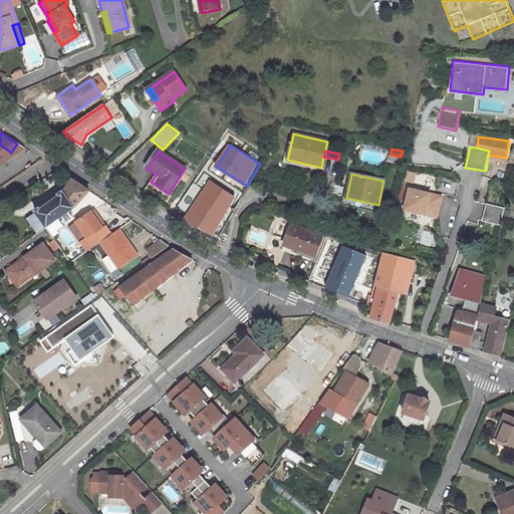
[(407,176),(404,186),(411,188),(414,178),(407,176)]
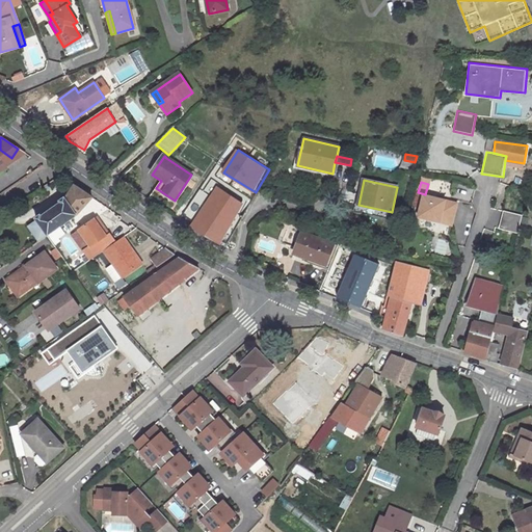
[(62,206),(44,219),(41,215),(36,218),(37,220),(48,235),(59,227),(60,228),(78,214),(91,198),(74,186),(64,200),(63,198),(59,202),(62,206)]
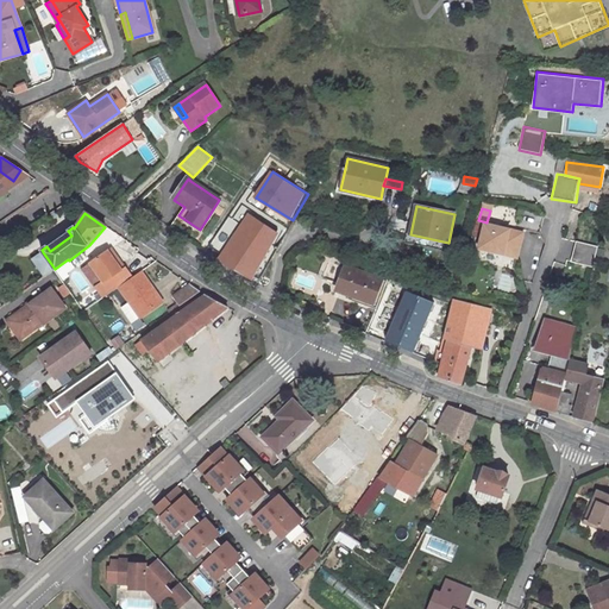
[(284,233),(251,213),(223,261),(257,281),(284,233)]
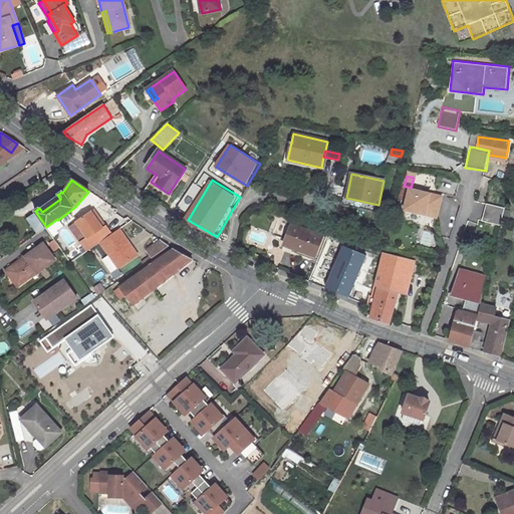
[(407,194),(402,215),(435,223),(440,202),(407,194)]
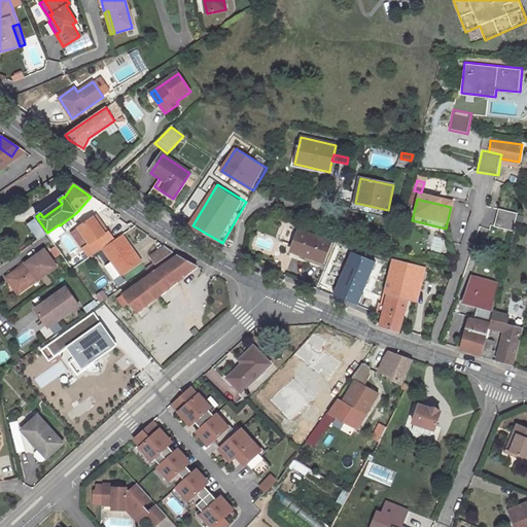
[(388,210),(355,203),(353,211),(386,218),(388,210)]
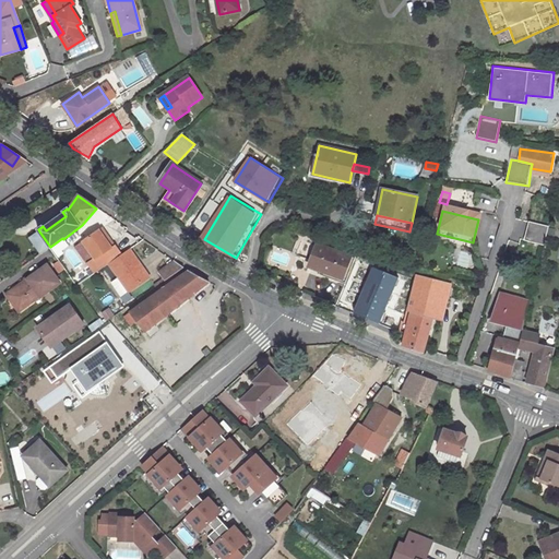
[(549,227),(531,223),(525,241),(544,246),(549,227)]
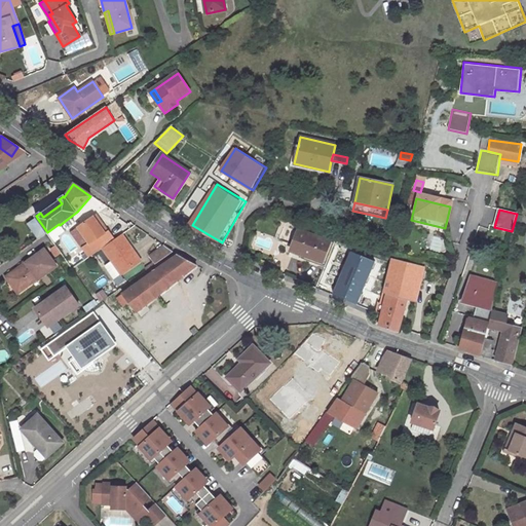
[(96,215),(92,217),(104,232),(108,230),(96,215)]
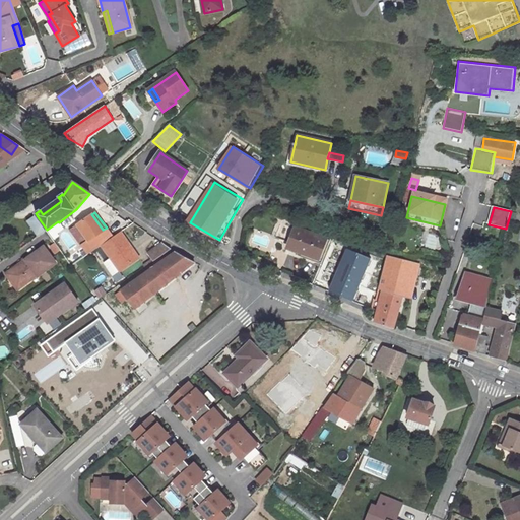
[(91,214),(76,224),(87,241),(80,245),(87,255),(102,245),(112,238),(107,228),(103,230),(91,214)]
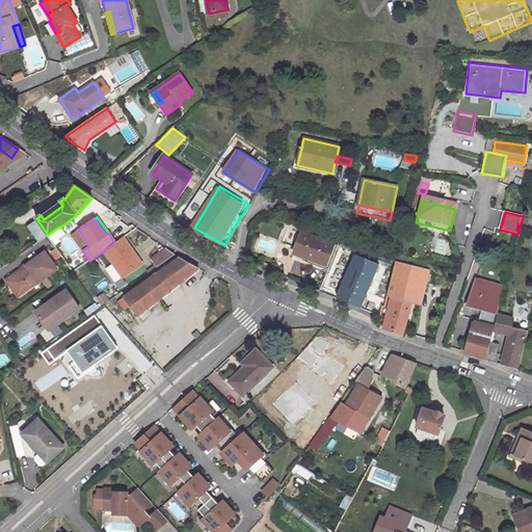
[(48,235),(37,220),(28,227),(38,242),(48,235)]
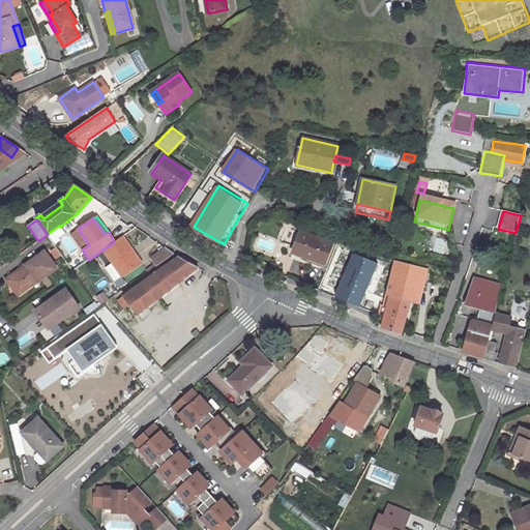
[(293,254),(325,265),(332,244),(300,233),(293,254)]
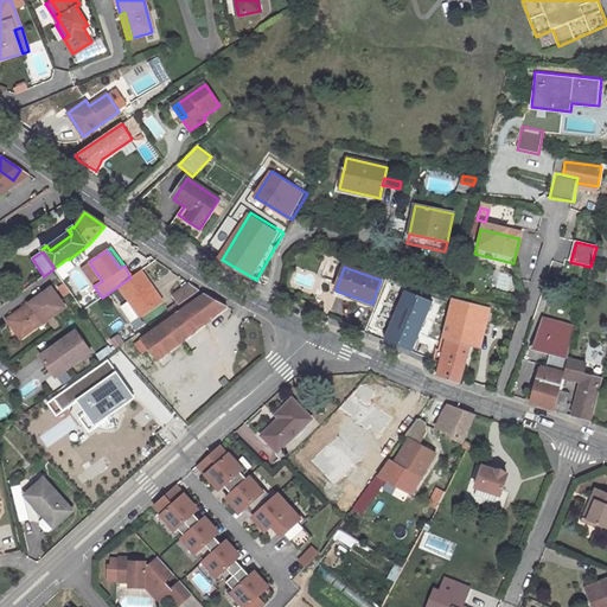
[(131,324),(161,301),(140,270),(131,278),(119,286),(129,301),(120,308),(131,324)]
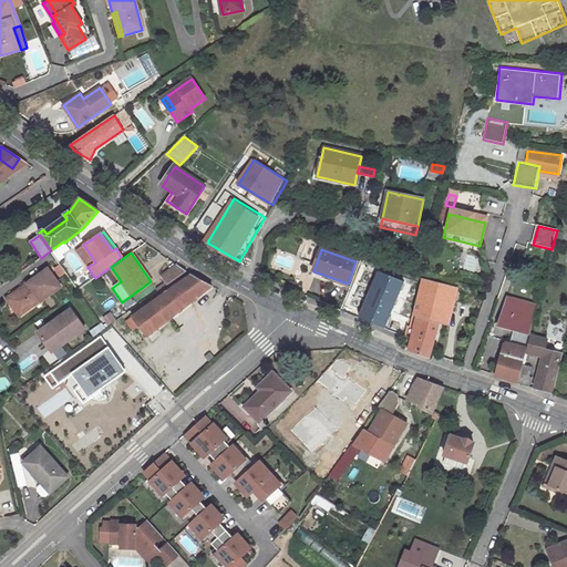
[(161,277),(166,285),(186,271),(177,265),(161,277)]
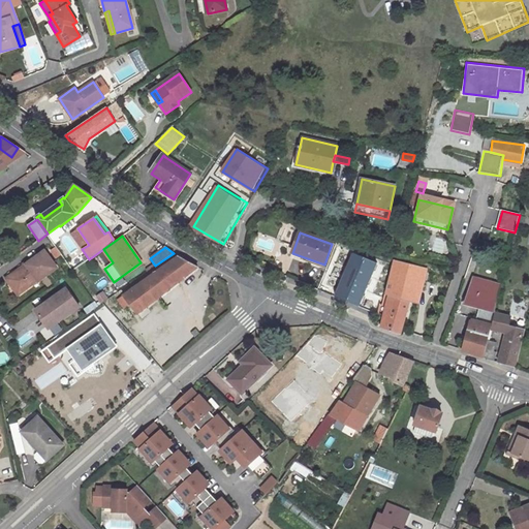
[(335,296),(360,307),(380,261),(355,250),(335,296)]
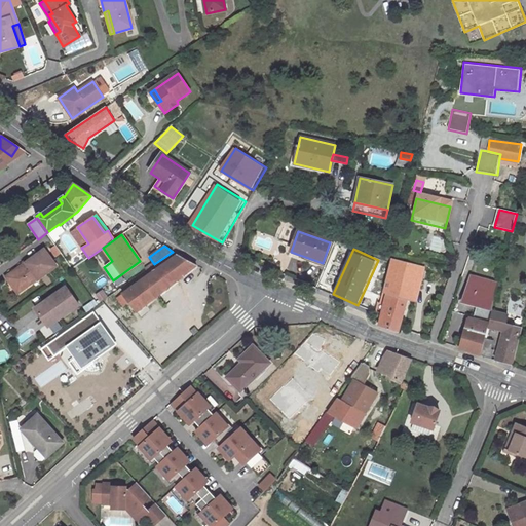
[(43,251),(8,275),(21,292),(37,279),(38,280),(55,267),(43,251)]
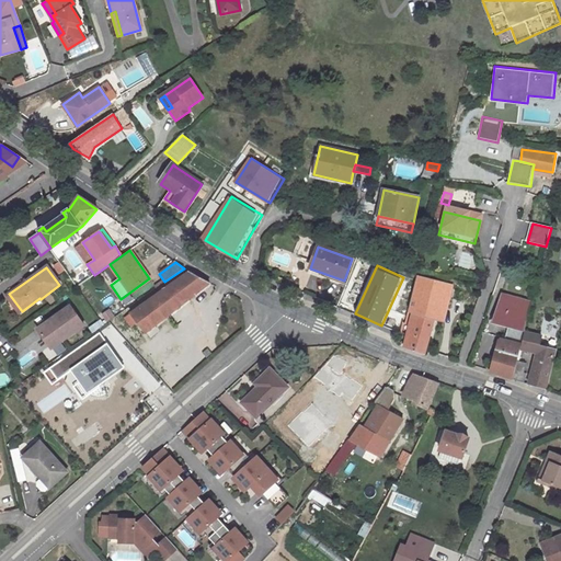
[(210,284),(189,272),(125,319),(132,327),(137,322),(146,333),(210,284)]
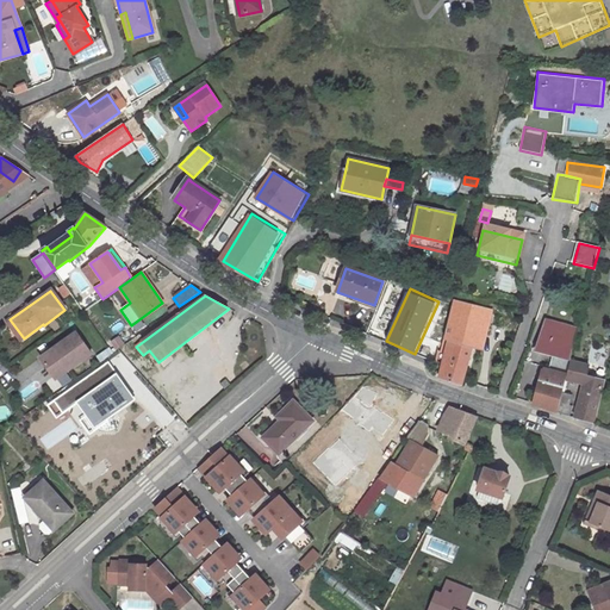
[(497,310),(456,300),(447,338),(449,340),(479,349),(489,352),(497,310)]
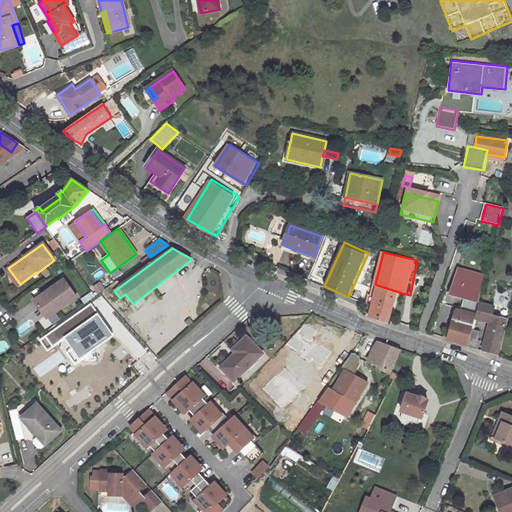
[(323,285),(329,268),(317,263),(310,280),(323,285)]
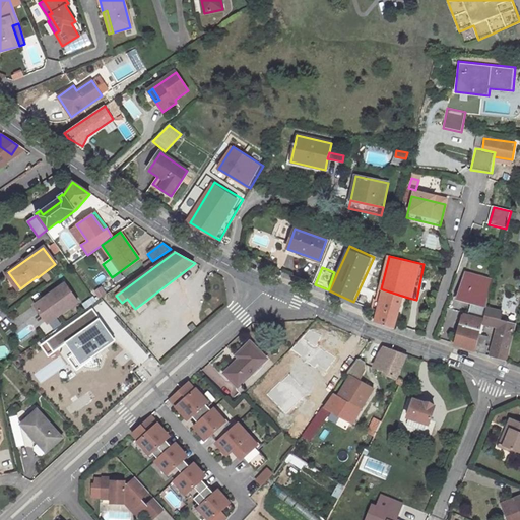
[(20,288),(8,272),(6,274),(17,289),(20,288)]
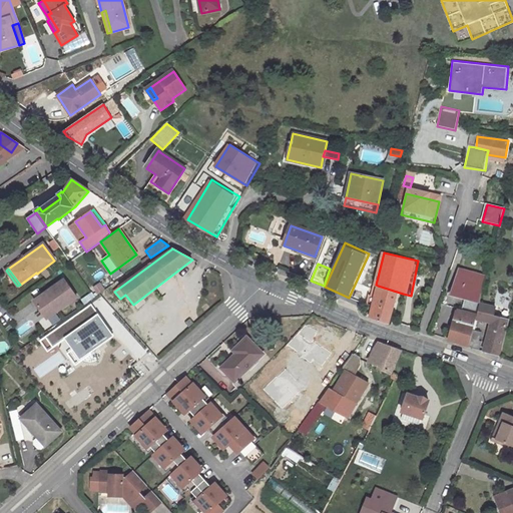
[(451,295),(467,299),(463,315),(457,313),(453,328),(451,333),(449,340),(469,346),(476,319),(479,303),(486,277),(460,270),(451,295)]
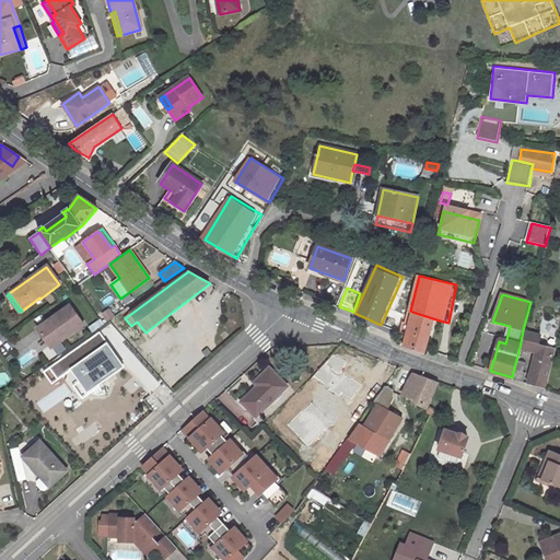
[(70,305),(37,329),(49,346),(60,338),(62,340),(83,325),(70,305)]
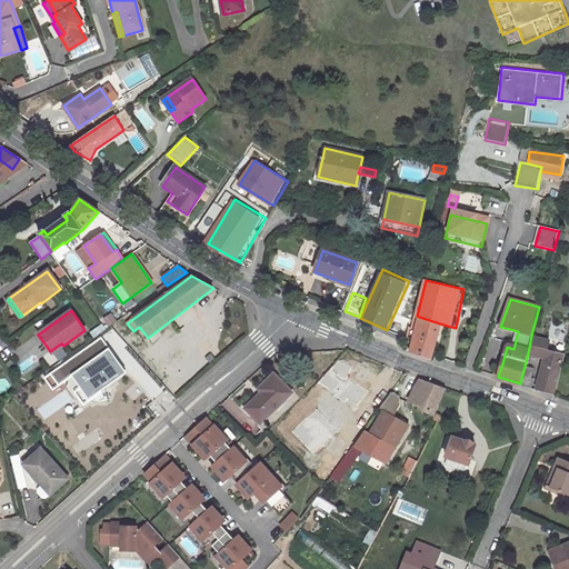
[(447,326),(419,317),(411,352),(436,361),(447,326)]
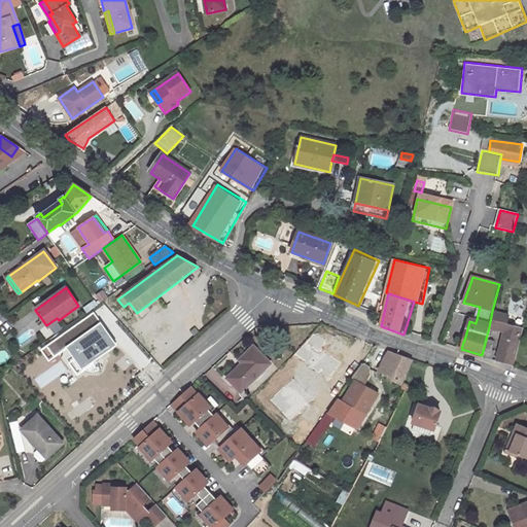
[(103,302),(77,320),(124,373),(147,351),(103,302)]
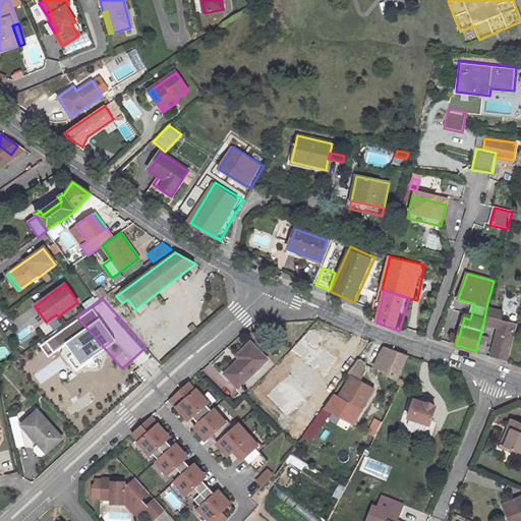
[(499,328),(491,356),(507,361),(516,326),(501,322),(503,311),(486,307),(483,324),(499,328)]
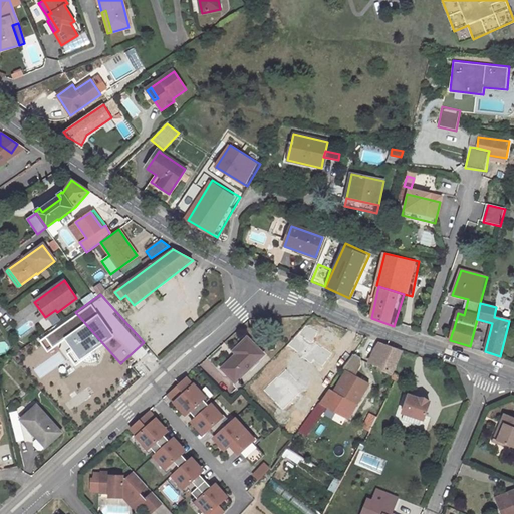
[(236,382),(264,354),(248,337),(236,349),(240,354),(223,369),(236,382)]
